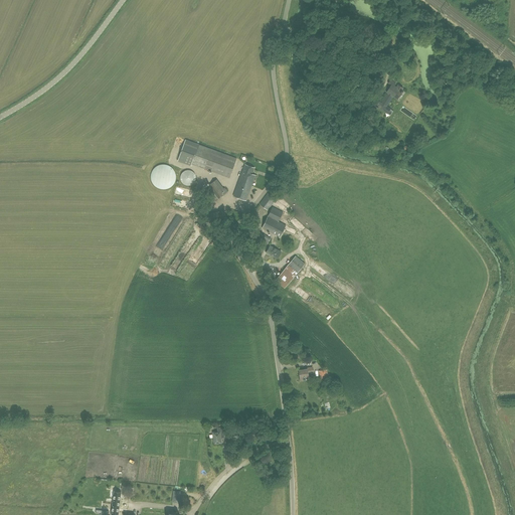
[(376,108),(377,107),(387,114),(390,109),(386,106),(392,97),(393,97),(394,94),(395,95),(399,97),(401,93),(403,92),(401,91),(403,88),(398,84),(396,88),(393,86),(395,82),(390,79),(388,82),(391,84),(386,93),(387,93),(381,103),(375,99),(374,101),(367,97),(364,102),(372,107),(372,106),(376,108)]
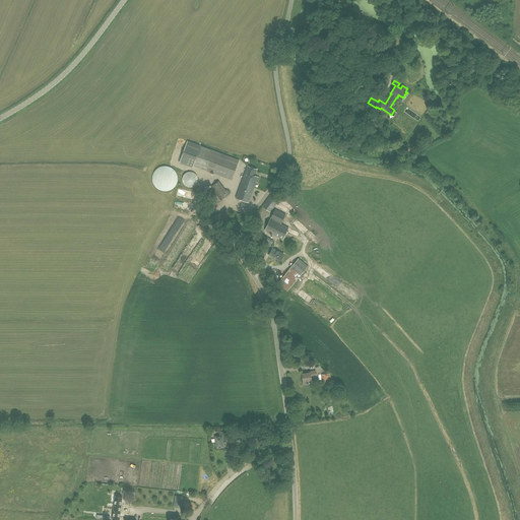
[(339,104),(336,109),(343,115),(347,111),(339,104)]
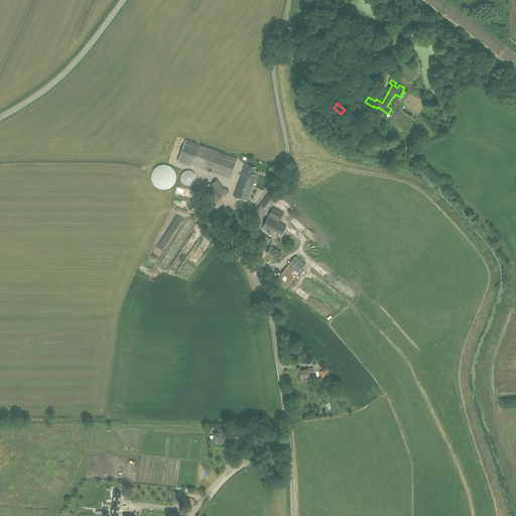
[(191,166),(191,164),(230,178),(237,158),(200,144),(185,139),(177,161),(191,166)]
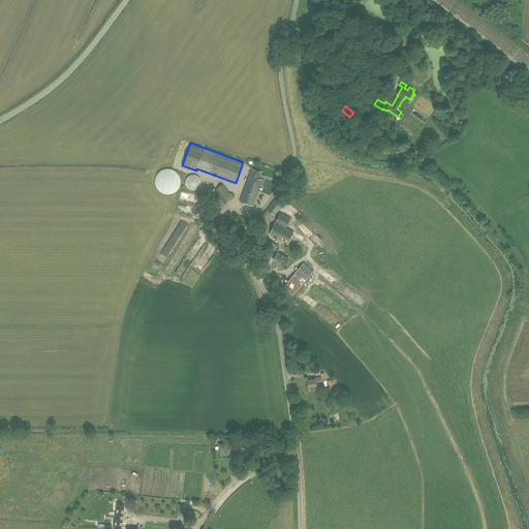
[(180,185),(181,182),(180,178),(179,175),(177,173),(175,170),(172,168),(167,168),(164,168),(161,170),(158,173),(156,175),(155,178),(155,182),(155,185),(156,188),(158,191),(161,193),(164,194),(167,194),(172,194),(175,193),(177,191),(179,188),(180,185)]
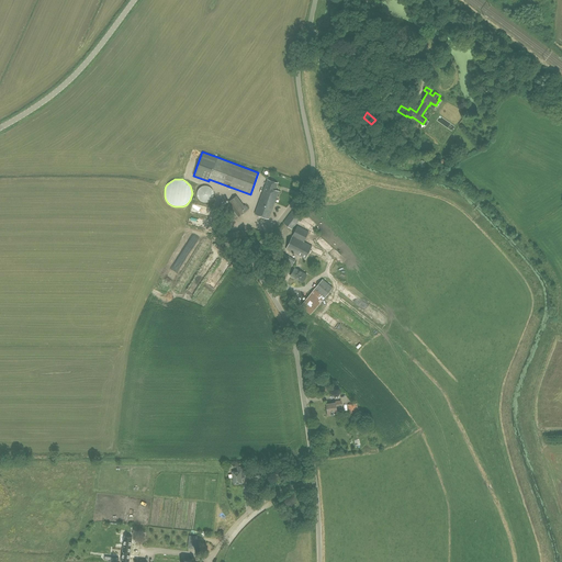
[(278,183),(268,179),(255,214),(269,218),(279,191),(276,190),(278,183)]
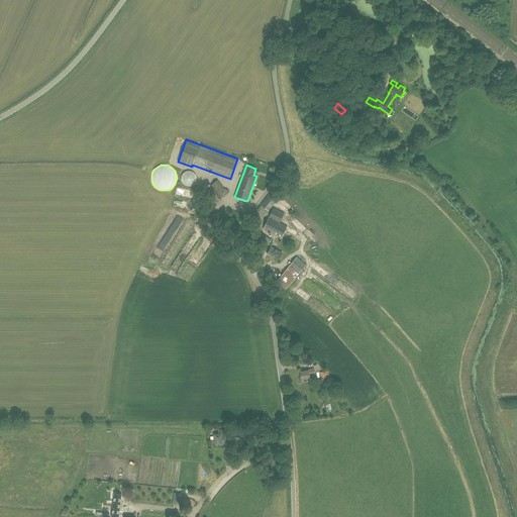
[(182,177),(182,180),(182,182),(184,184),(186,186),(188,186),(191,186),(193,185),(195,183),(196,181),(197,179),(196,176),(195,174),(193,172),(191,171),(189,171),(186,172),(184,173),(182,175),(182,177)]
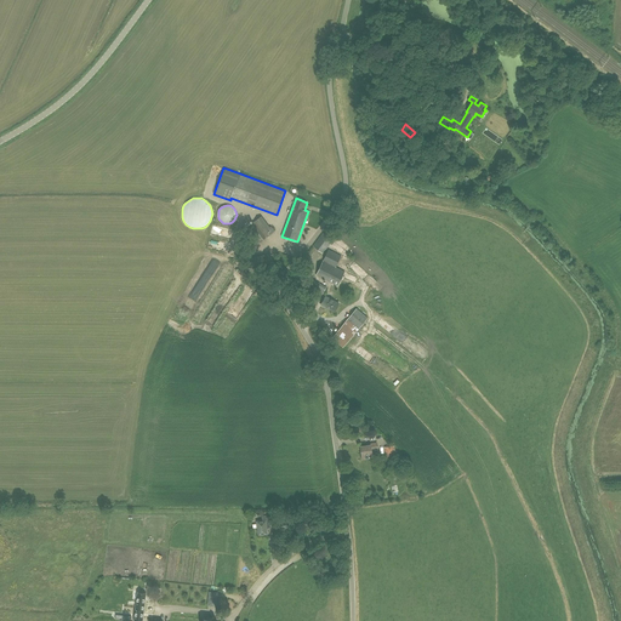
[(255,238),(258,243),(274,231),(262,216),(248,227),(255,238)]
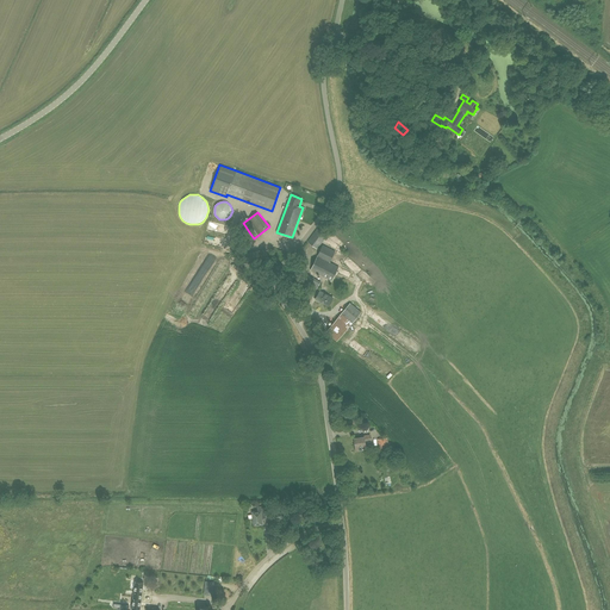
[(317,229),(307,242),(317,249),(327,236),(317,229)]
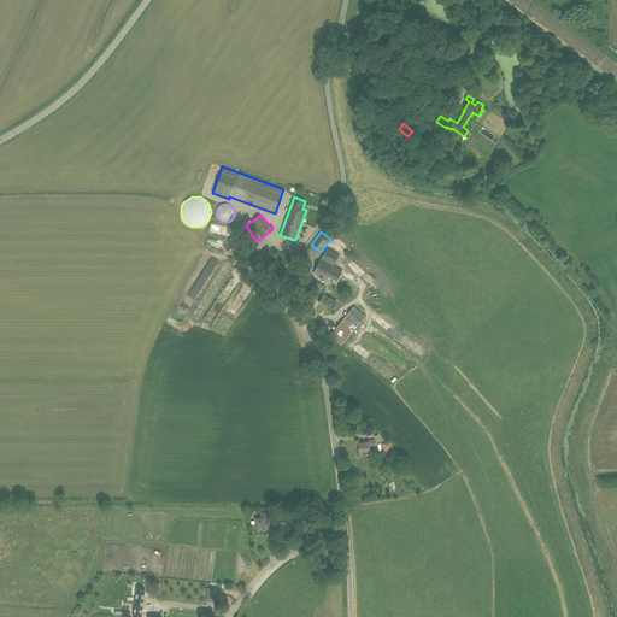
[(339,254),(327,248),(313,274),(335,285),(342,270),(334,265),(339,254)]
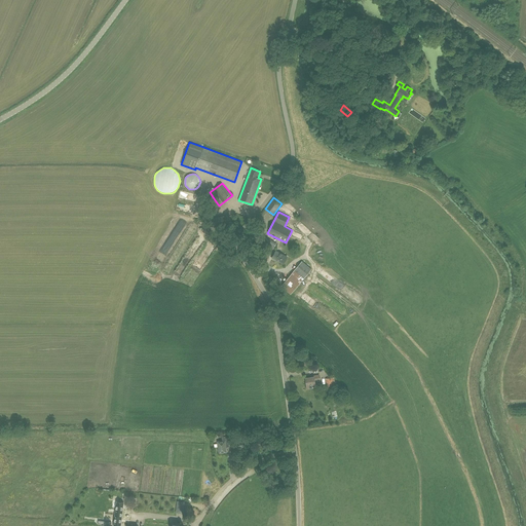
[(266,237),(263,243),(273,249),(276,243),(266,237)]
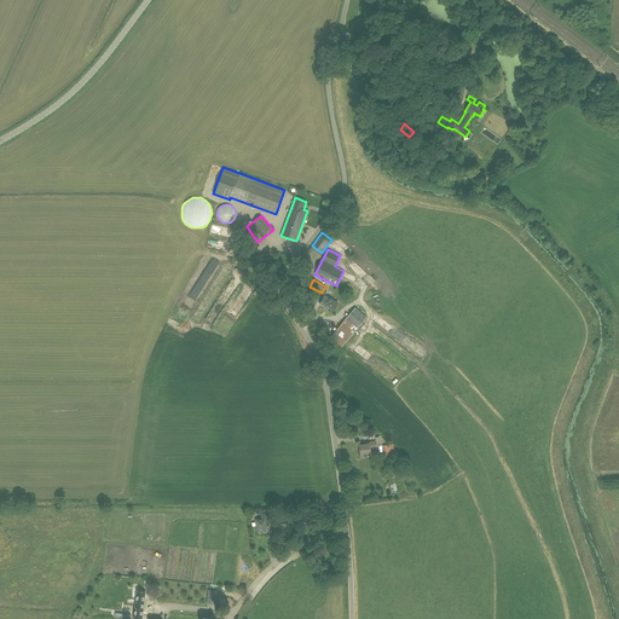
[(313,290),(308,300),(314,304),(320,294),(313,290)]
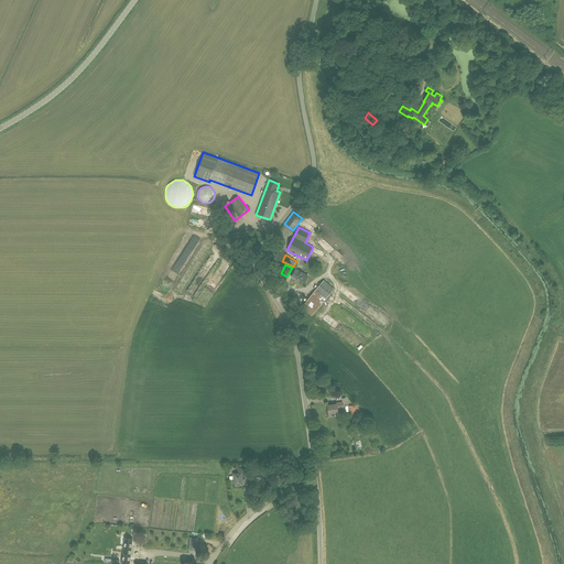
[(296,269),(292,277),(300,281),(304,283),(308,275),(296,269)]
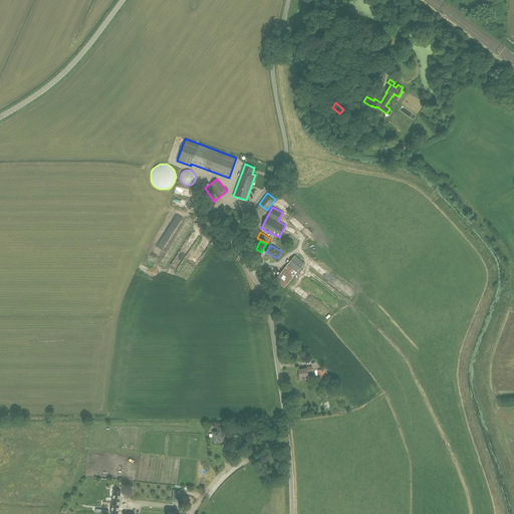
[(304,263),(295,255),(274,280),(284,288),(304,263)]
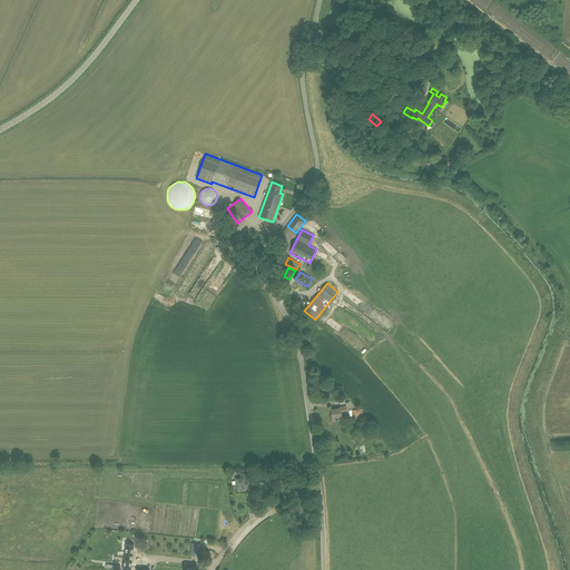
[(332,418),(333,421),(337,420),(336,416),(342,416),(341,412),(346,411),(346,406),(336,409),(336,410),(331,410),(332,418)]
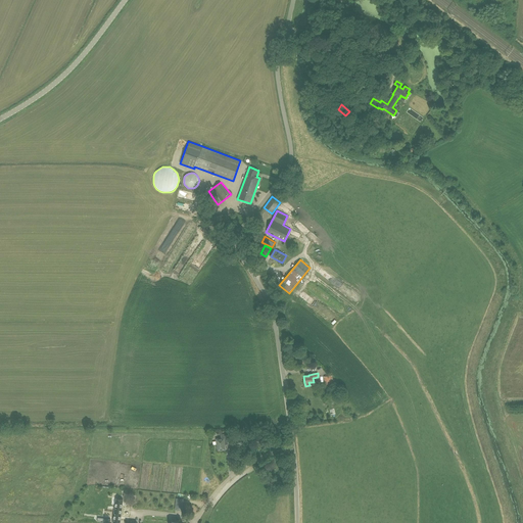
[(332,376),(324,377),(325,386),(334,385),(334,380),(333,380),(332,376)]
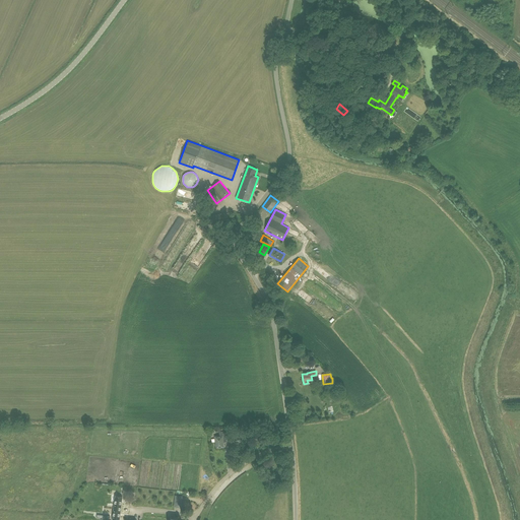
[(215,436),(216,448),(223,447),(223,442),(226,442),(225,431),(219,432),(219,436),(215,436)]
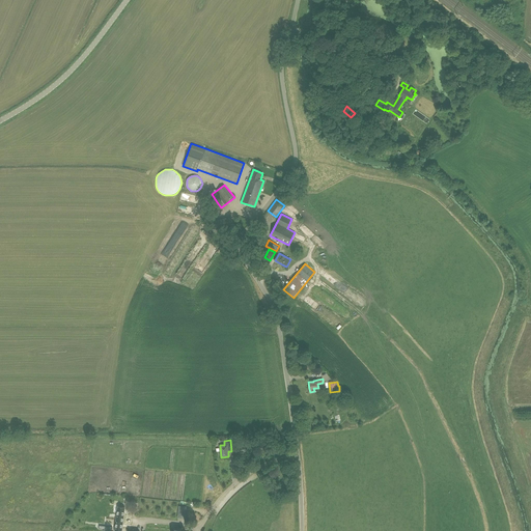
[(117,506),(114,530),(121,530),(124,507),(117,506)]
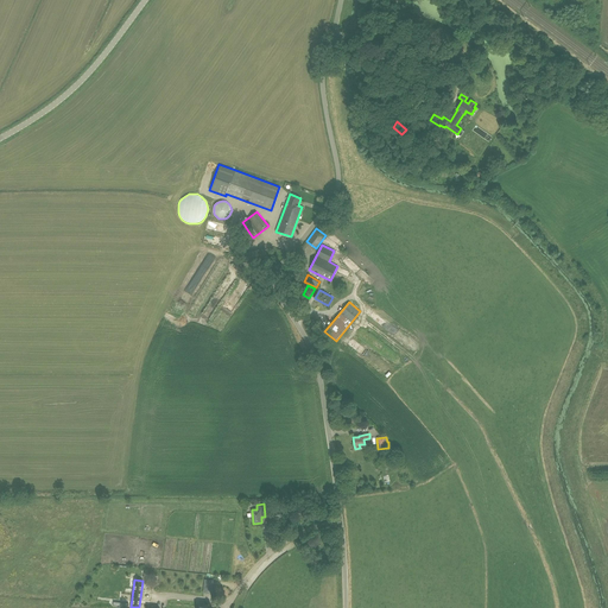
[(214,581),(204,580),(203,593),(211,594),(214,581)]
